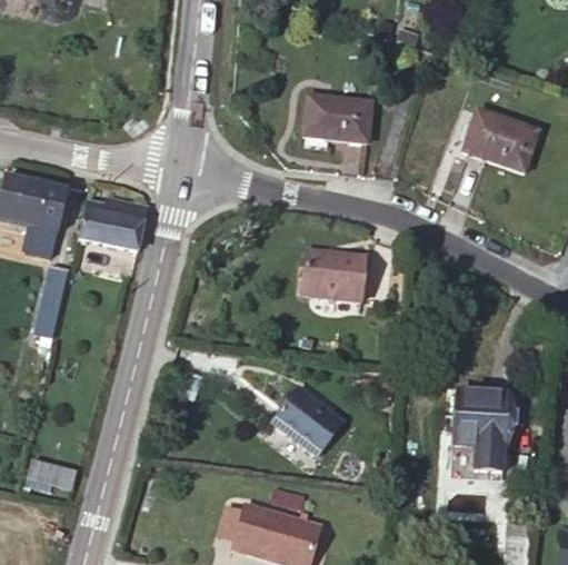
[(371,102),(307,95),(302,136),(368,144),(371,102)]
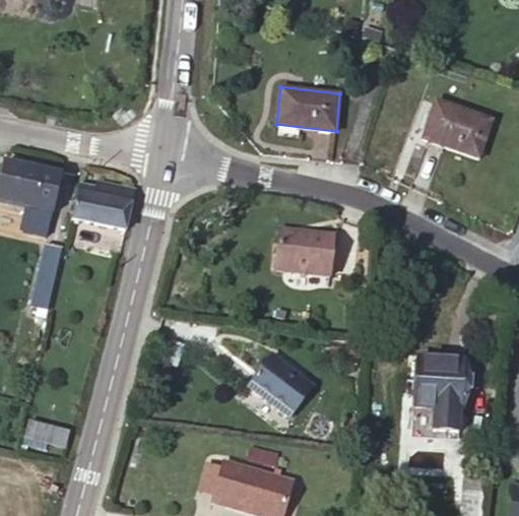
[(493,119),(436,101),(424,138),(478,157),(493,119)]
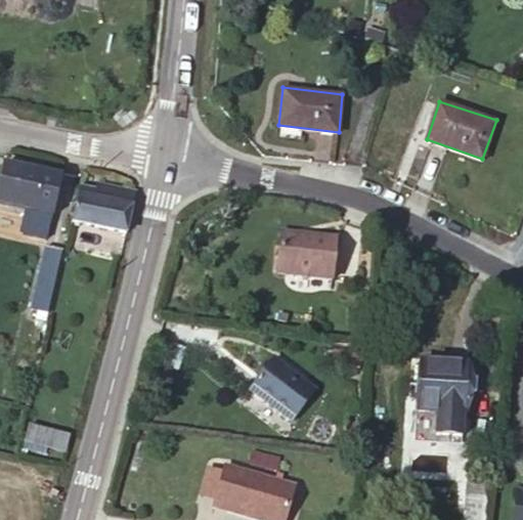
[(18,186),(24,165),(4,161),(0,177),(0,202),(23,208),(33,210),(37,191),(18,186)]
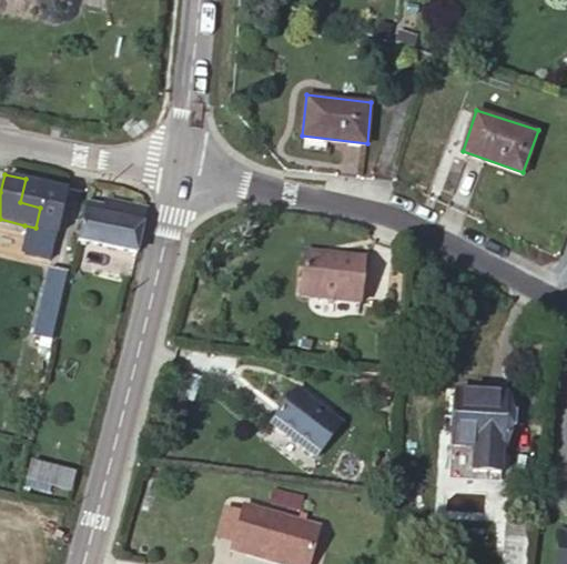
[(68,189),(26,179),(20,202),(40,208),(36,228),(58,233),(68,189)]
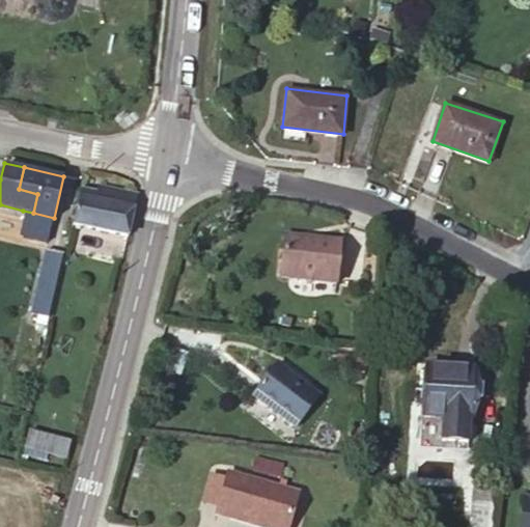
[(96,191),(82,188),(74,221),(129,233),(139,191),(99,182),(96,191)]
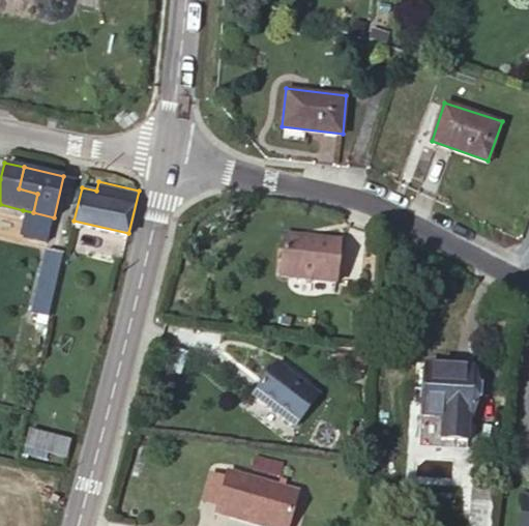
[(54,217),(33,212),(24,224),(51,230),(54,217)]
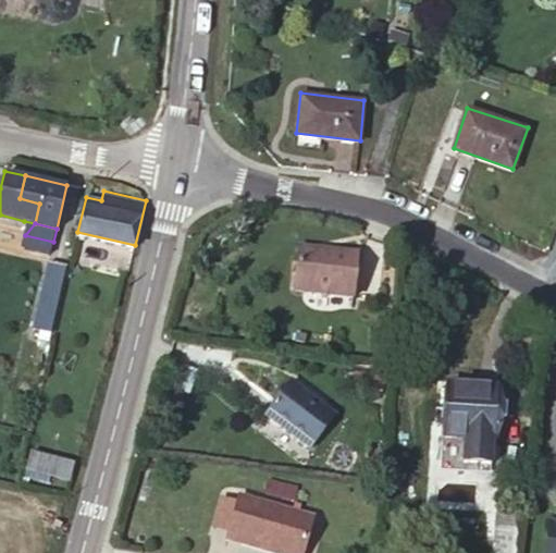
[(299,244),(298,252),(320,254),(321,247),(299,244)]
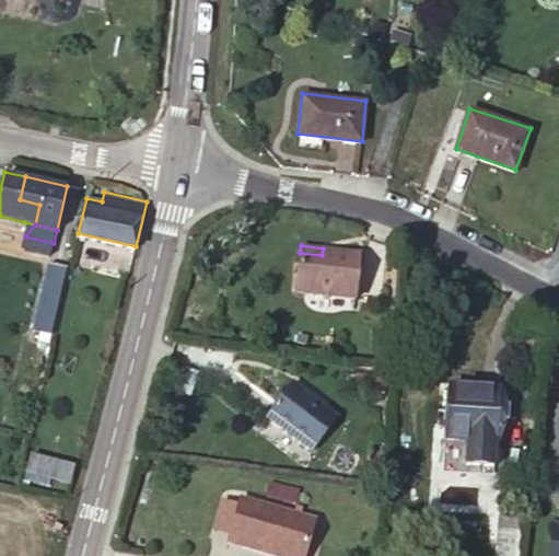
[(322,255),(300,253),(297,288),(354,294),(360,252),(323,248),(322,255)]
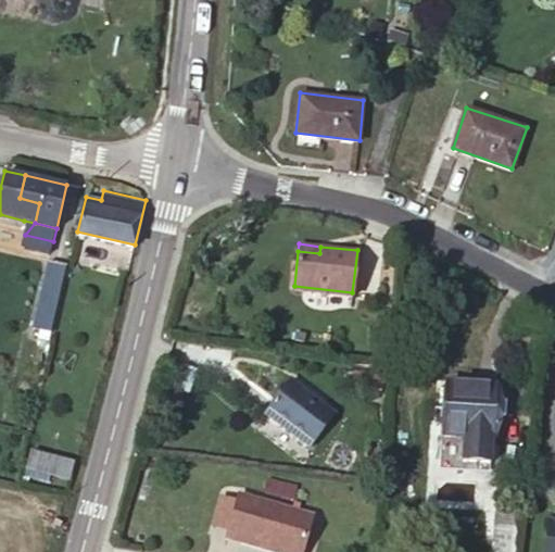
[(34,326),(51,329),(66,263),(50,260),(34,326)]
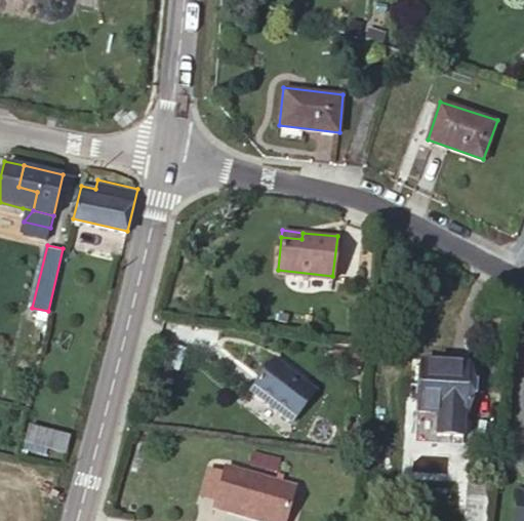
[(275,357),(251,389),(292,419),(316,389),(275,357)]
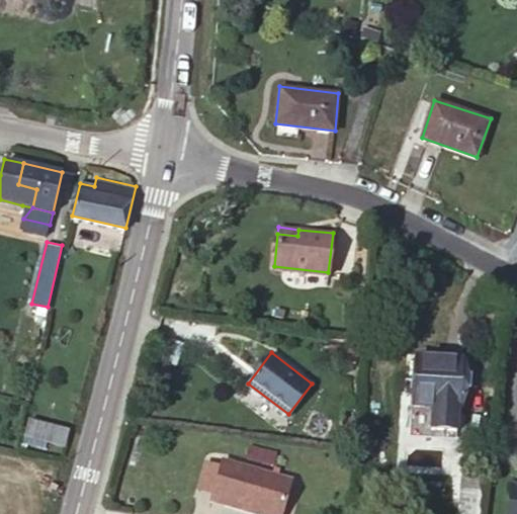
[(415,356),(412,404),(414,404),(433,405),(457,407),(459,407),(462,359),(415,356)]
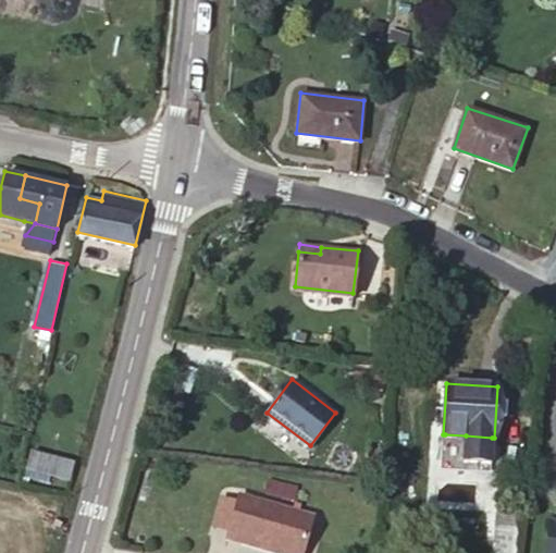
[(466,435),(445,434),(444,456),(457,457),(457,462),(491,464),(491,459),(465,457),(466,435)]
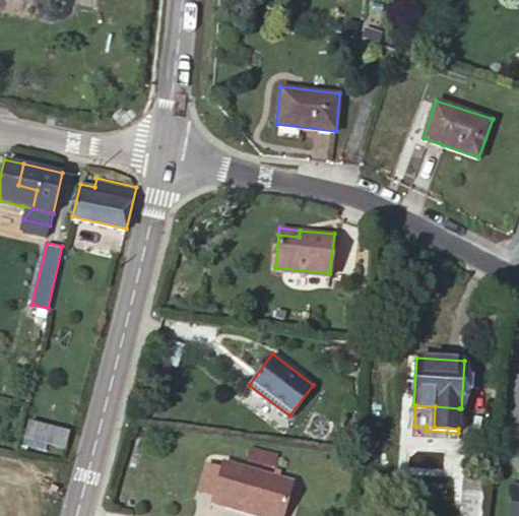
[(459,408),(435,406),(434,427),(458,429),(459,408)]
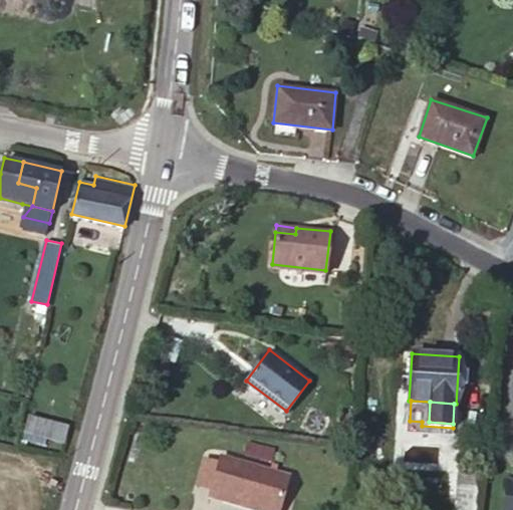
[(52,437),(56,423),(29,416),(26,430),(52,437)]
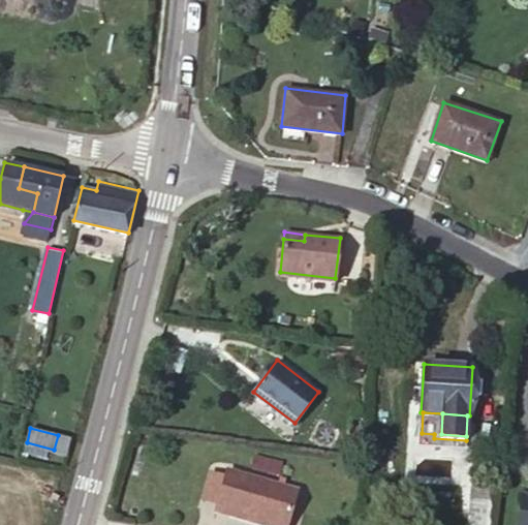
[(287,524),(298,488),(227,468),(215,510),(271,524),(287,524)]
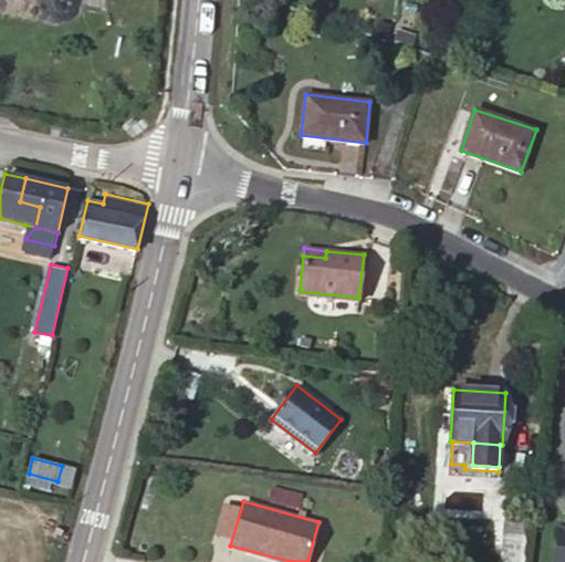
[(564,522),(551,523),(548,561),(564,561),(564,522)]
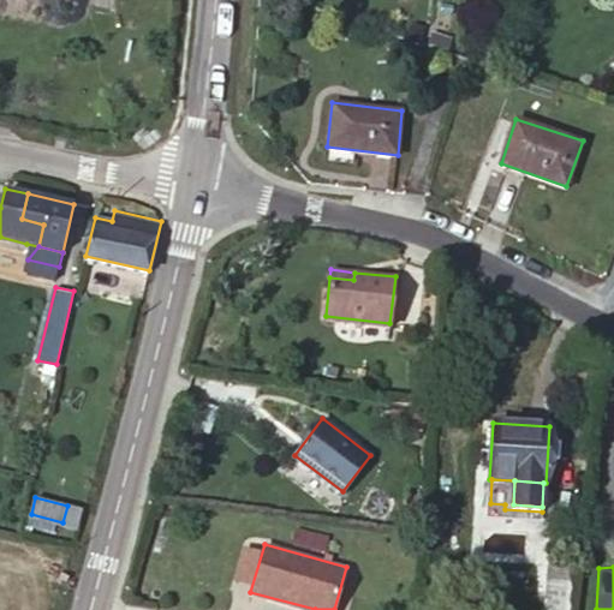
[(549,572),(544,609),(568,609),(572,573),(549,572)]
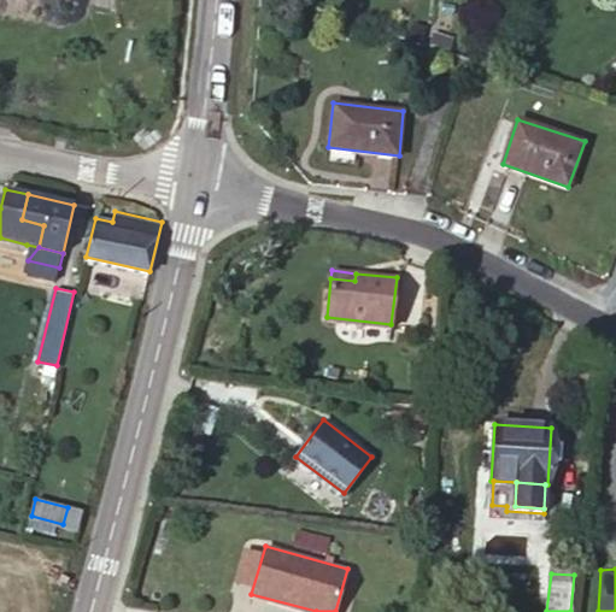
All buildings are outlined.
